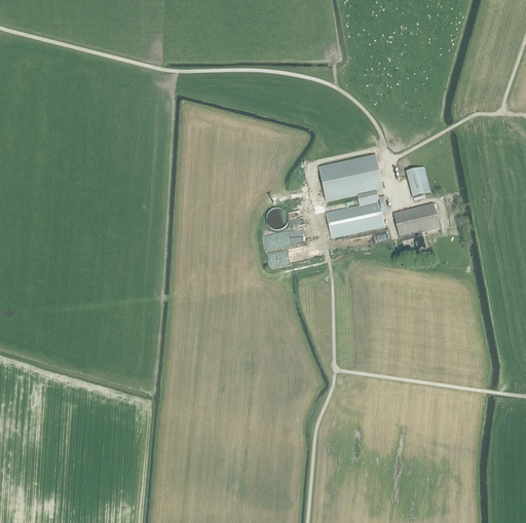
[(378,195),(377,189),(383,188),(375,152),(318,164),(327,200),(358,193),(360,203),(326,211),(331,236),(385,224),(382,211),(387,210),(384,194),(378,195)]
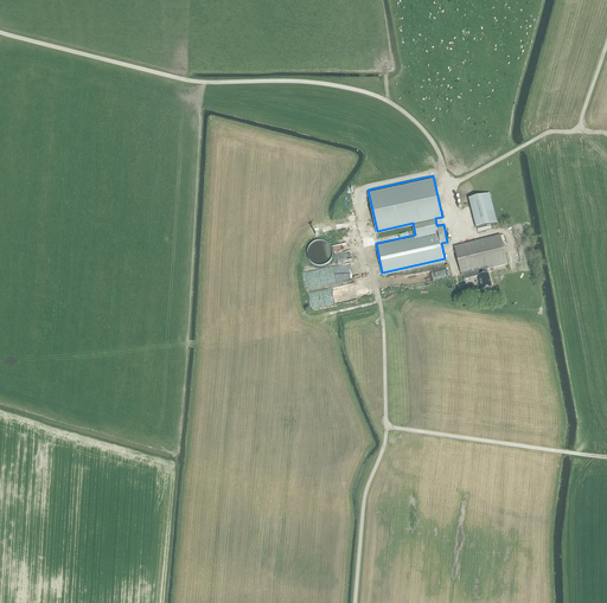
[(475,225),(497,219),(490,191),(468,196),(475,225)]
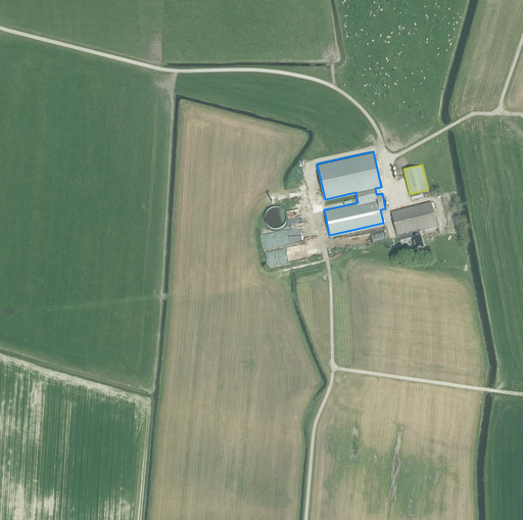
[(423,248),(419,230),(437,225),(431,199),(391,209),(398,235),(399,235),(400,238),(412,235),(416,250),(423,248)]
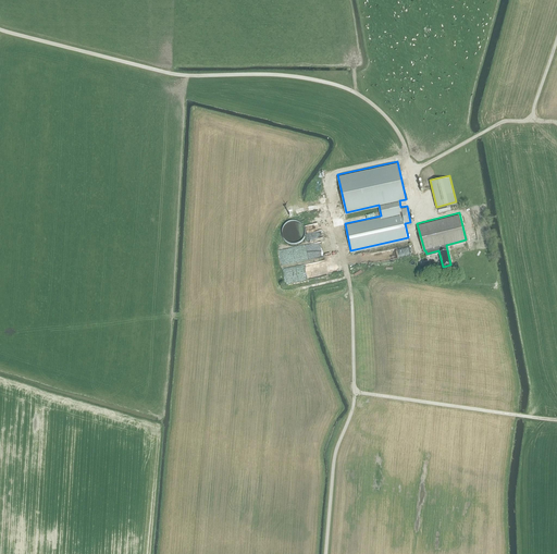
[(301,237),(302,236),(304,236),(304,235),(304,234),(305,233),(305,231),(305,230),(305,229),(305,228),(304,228),(304,225),(304,224),(302,224),(302,223),(301,222),(300,221),(299,220),(298,220),(297,219),(296,219),(295,218),(294,218),(293,218),(291,218),(289,218),(288,219),(287,219),(286,219),(286,220),(285,221),(284,221),(283,222),(282,223),(282,224),(281,225),(281,226),(281,228),(280,229),(280,230),(280,231),(280,232),(281,233),(281,234),(281,235),(282,236),(282,237),(283,238),(284,239),(285,239),(286,241),(287,242),(288,242),(289,242),(291,242),(292,243),(293,243),(294,243),(295,242),(296,242),(297,242),(298,241),(299,241),(300,239),(300,238),(301,238),(301,237)]
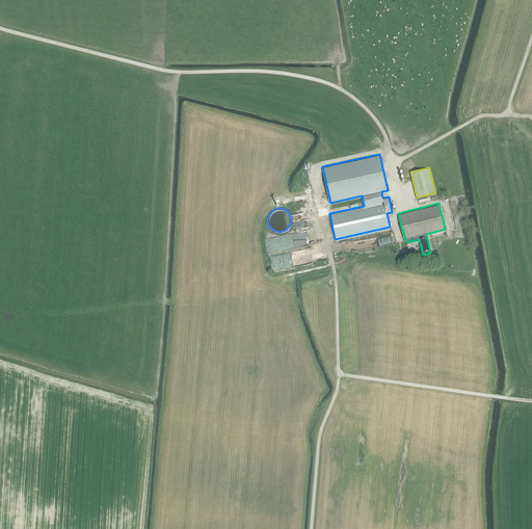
[(292,220),(293,227),(311,222),(309,215),(292,220)]
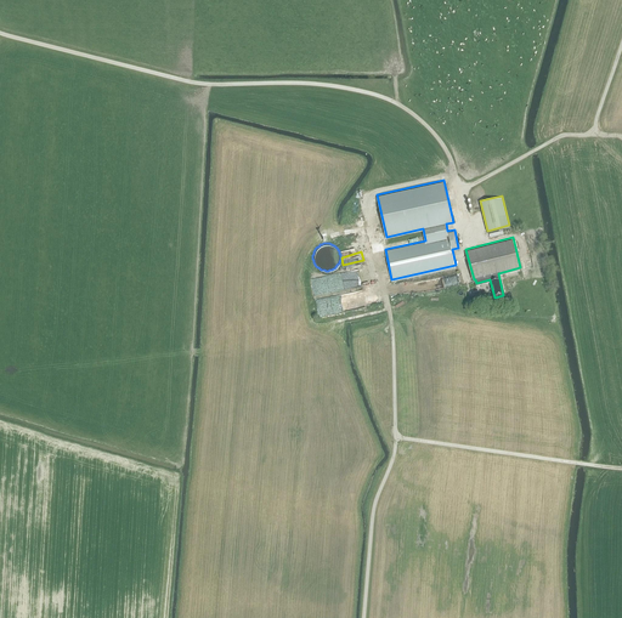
[(458,270),(462,282),(471,279),(469,267),(458,270)]
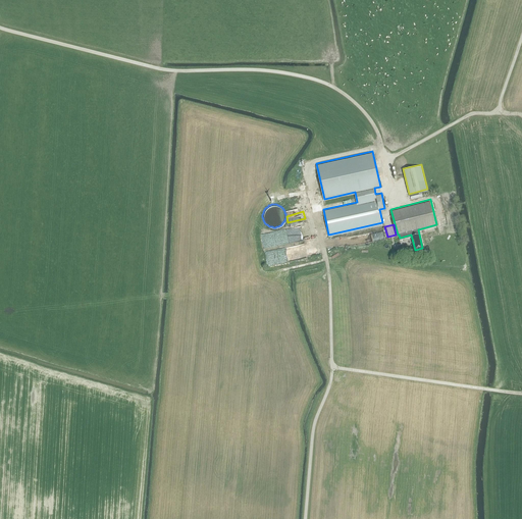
[(285,227),(266,230),(267,234),(274,232),(275,237),(274,237),(275,241),(281,240),(280,229),(286,228),(285,227)]
